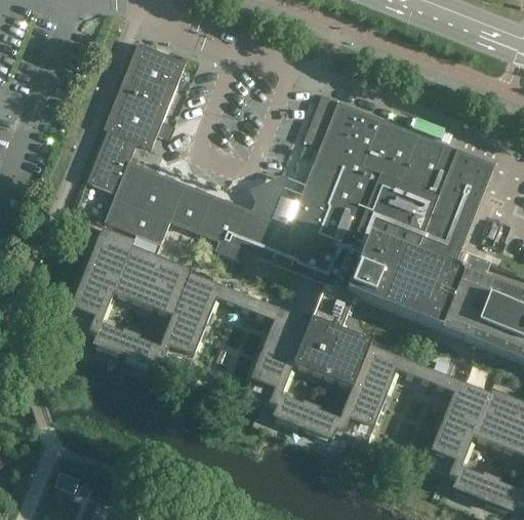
[(369,345),(371,341),(340,328),(354,295),(523,363),(523,202),(501,258),(523,267),(523,296),(462,271),(462,270),(454,267),(495,163),(336,100),(295,201),(279,194),(277,198),(257,191),(250,208),(129,160),(137,142),(151,147),(187,61),(138,41),(104,127),(108,129),(87,181),(116,192),(105,221),(161,243),(170,221),(218,240),(215,249),(244,261),(248,251),(325,282),(310,320),(190,272),(191,269),(132,245),(134,239),(102,227),(65,320),(96,332),(92,343),(152,367),(156,357),(188,369),(216,297),(273,320),(244,392),(276,405),(272,415),(332,439),(336,429),(367,441),(396,369),(453,392),(425,464),(456,477),(452,487),(512,511),(516,501),(523,504),(523,401),(491,389),(489,392),(369,345)]
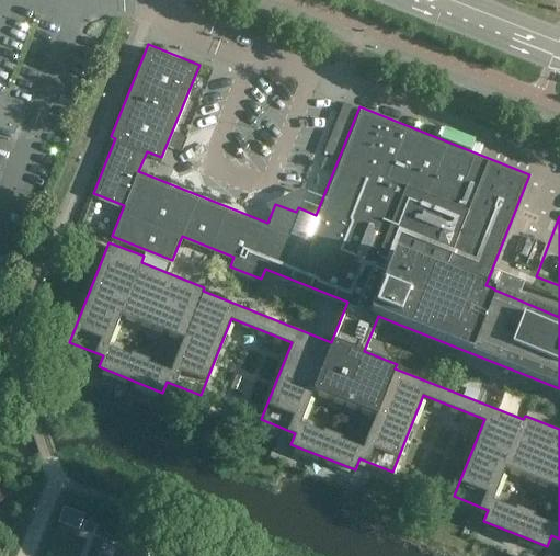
[(25,105),(16,101),(7,126),(15,129),(25,105)]
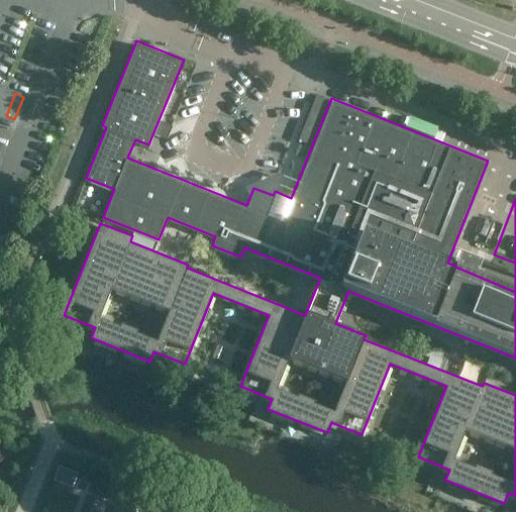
[(77,479),(82,468),(63,461),(59,472),(77,479)]
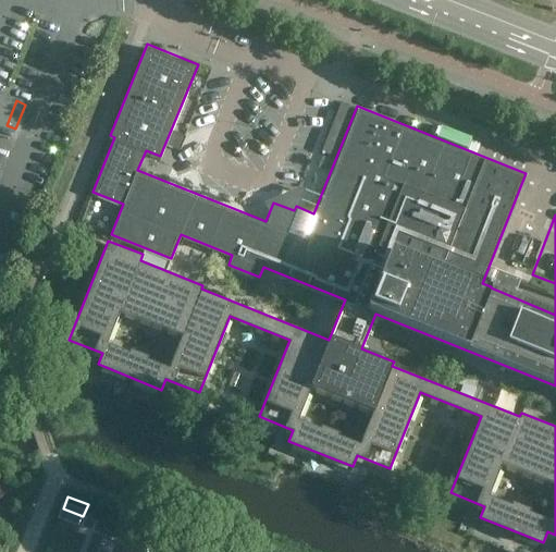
[(138,530),(134,541),(145,546),(150,535),(138,530)]
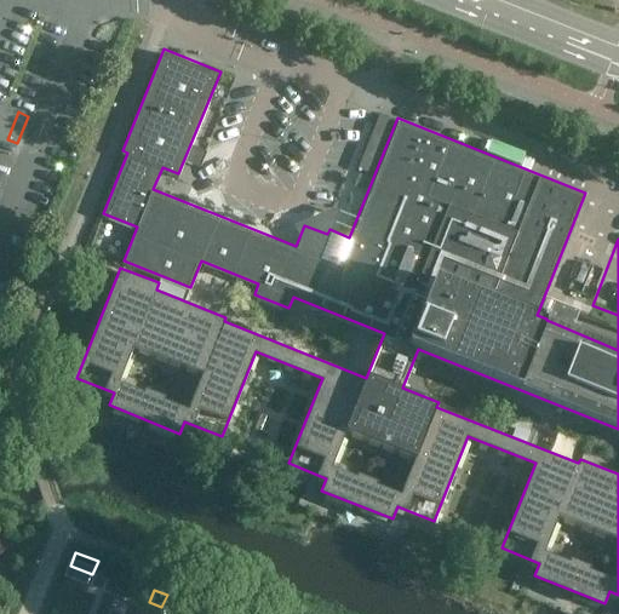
[(150,613),(153,610),(103,591),(93,613),(150,613)]
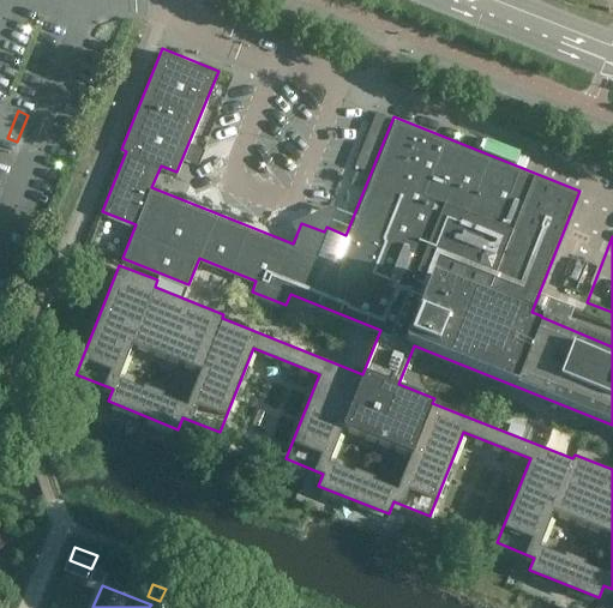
[(181,607),(187,593),(174,588),(164,607),(181,607)]
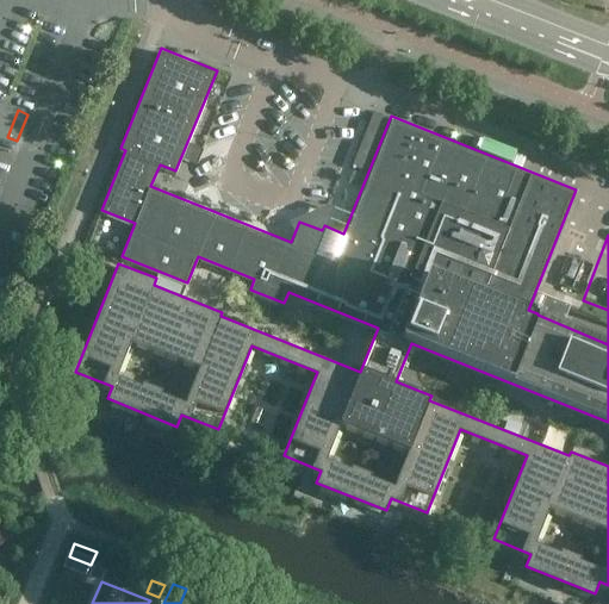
[(196,603),(200,595),(186,589),(180,603),(196,603)]
